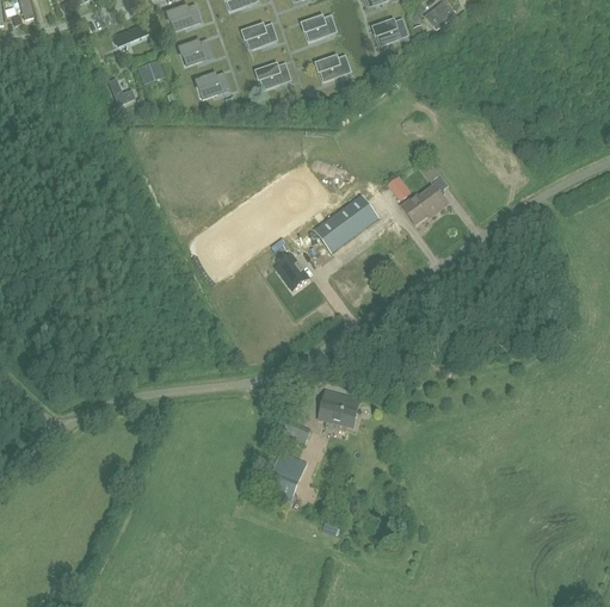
[(18,0),(23,19),(32,17),(28,0),(18,0)]
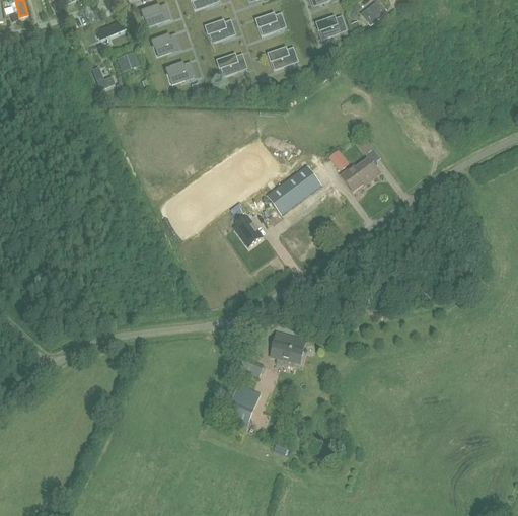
[(189,0),(193,9),(216,1),(215,0),(189,0)]
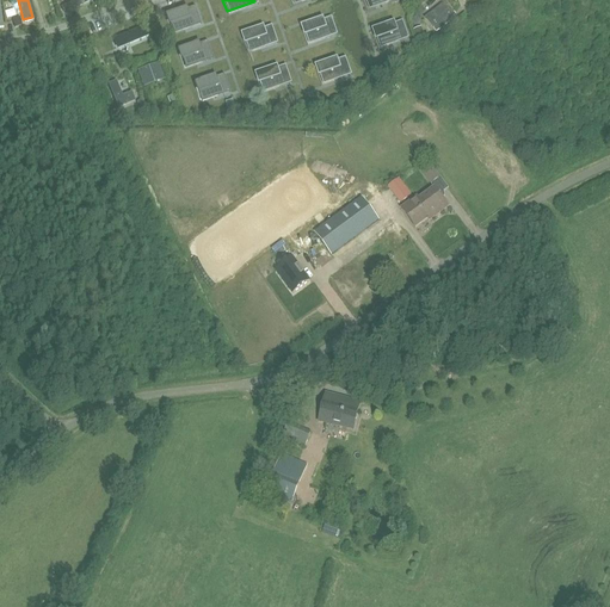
[(443,0),(424,16),(435,30),(456,13),(445,0),(443,0)]
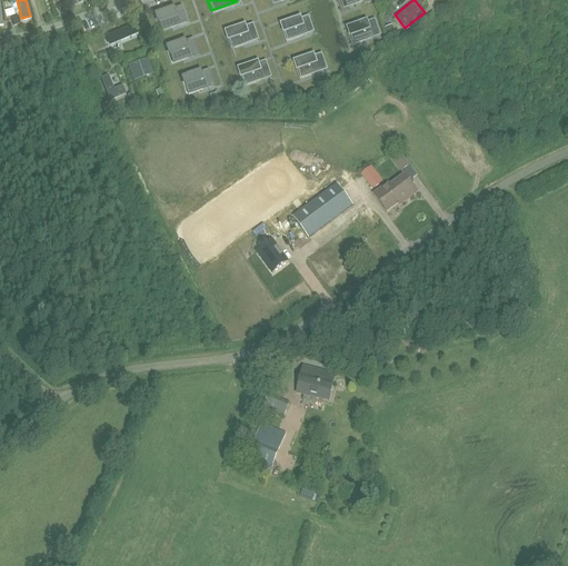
[(167,6),(152,11),(158,29),(185,20),(179,5),(167,8),(167,6)]
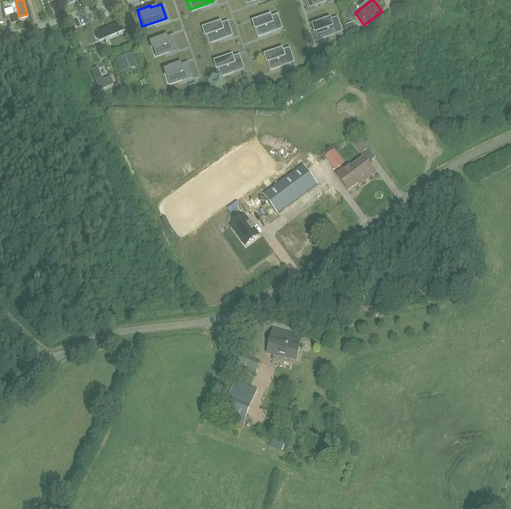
[(264,15),(251,19),(257,35),(279,27),(274,13),(265,17),(264,15)]
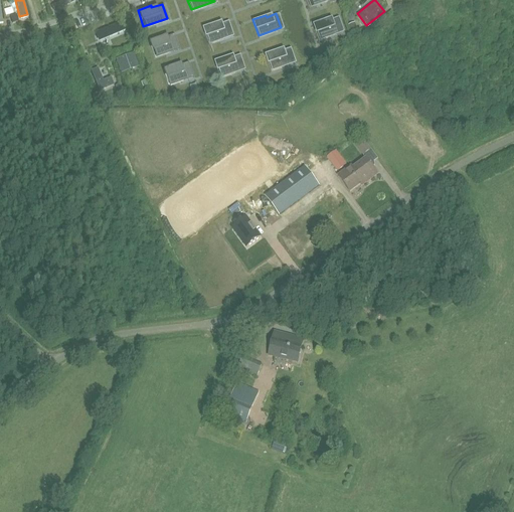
[(326,17),(314,22),(319,37),(342,29),(337,15),(326,19),(326,17)]
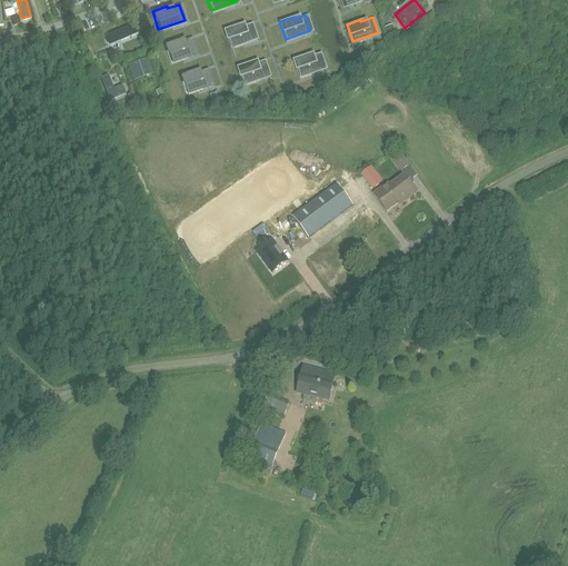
[(133,21),(106,33),(109,41),(120,37),(121,38),(138,31),(133,21)]
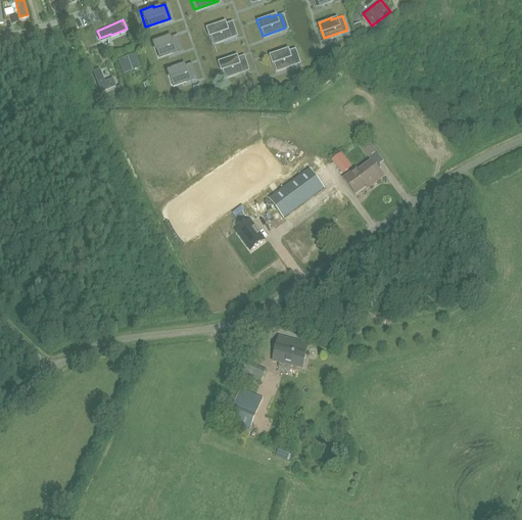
[(219,21),(205,27),(211,43),(235,35),(230,20),(220,24),(219,21)]
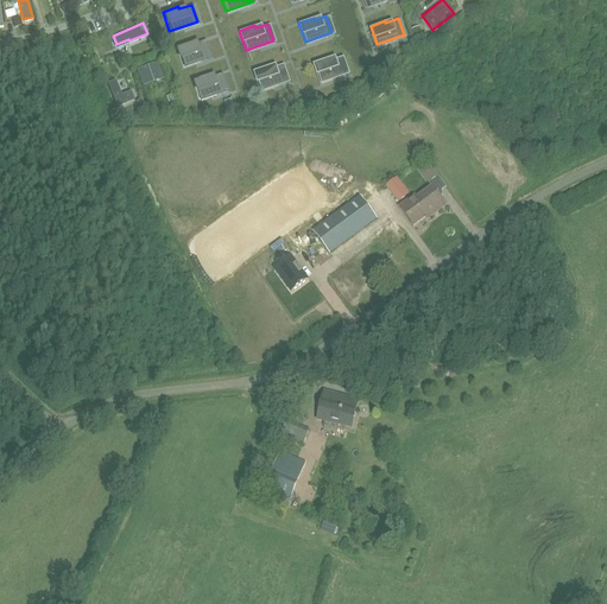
[(190,42),(175,46),(182,65),(210,56),(204,39),(191,44),(190,42)]
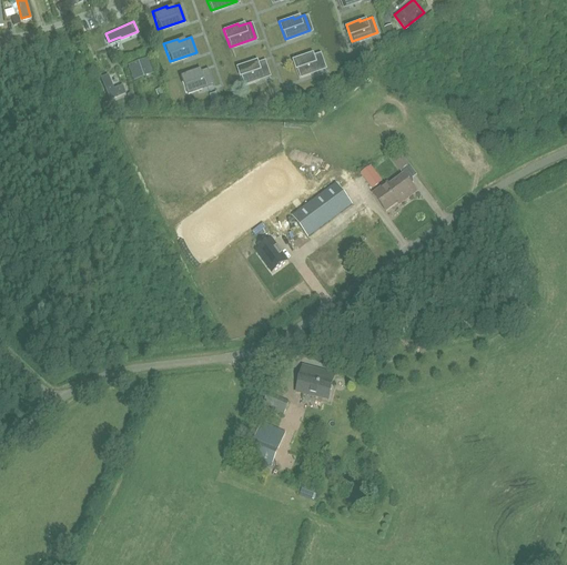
[(306,53),(293,59),(300,77),(325,67),(320,51),(306,56),(306,53)]
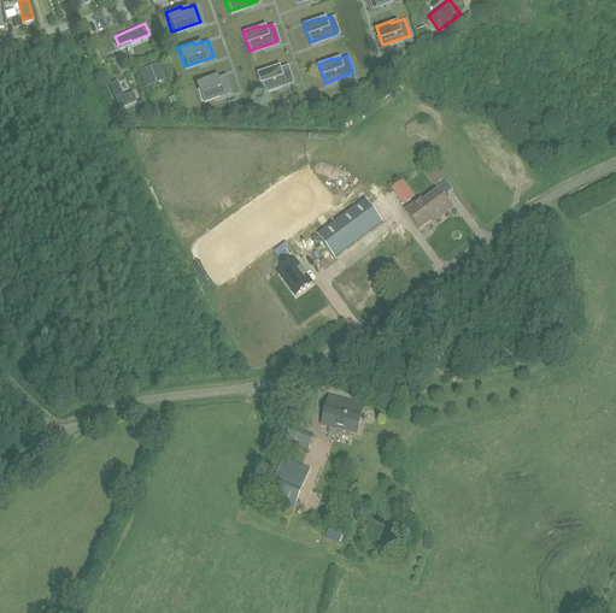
[(159,60),(139,68),(144,84),(165,77),(159,60)]
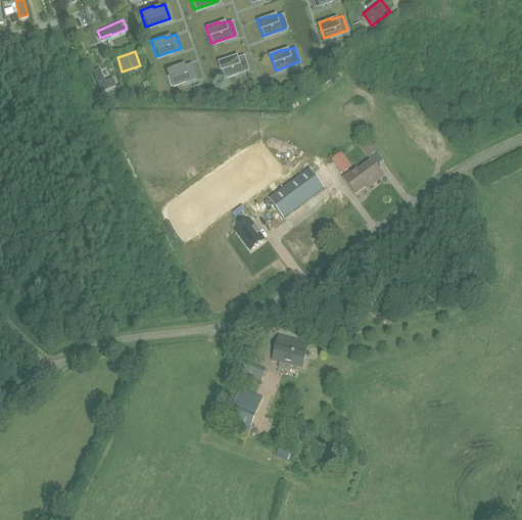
[(231,56),(218,60),(223,77),(246,68),(241,54),(231,58),(231,56)]
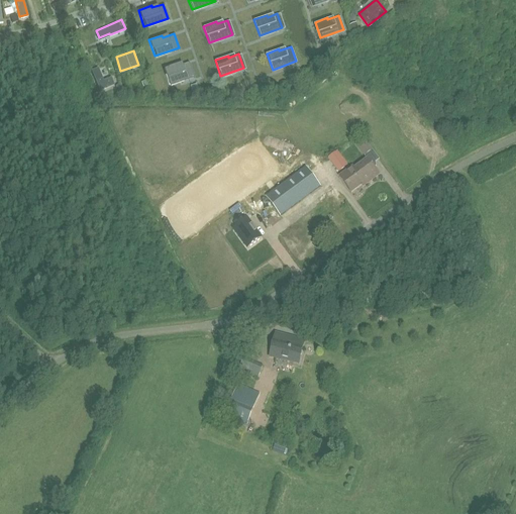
[(176,64),(163,68),(169,84),(192,76),(187,62),(177,65),(176,64)]
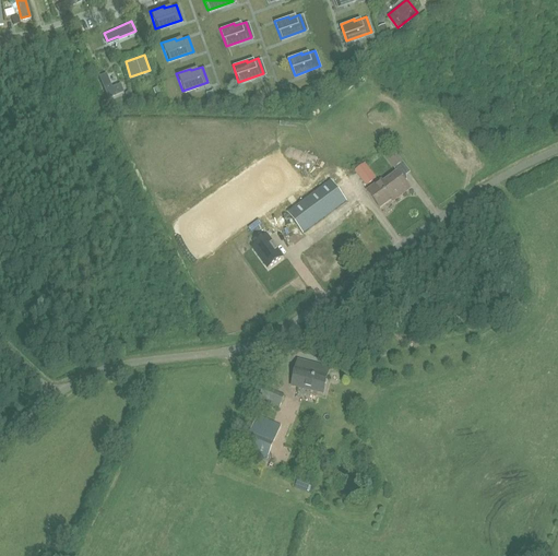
[(105,71),(97,74),(107,96),(122,90),(119,82),(110,85),(105,71)]
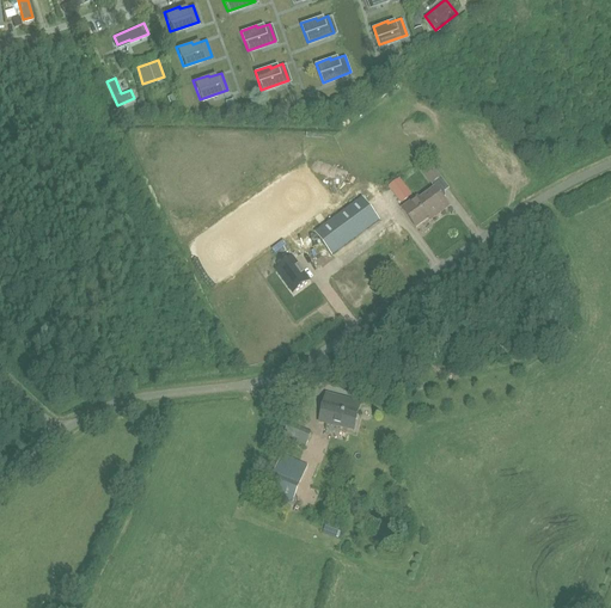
[(234,93),(255,92),(254,81),(233,83),(234,93)]
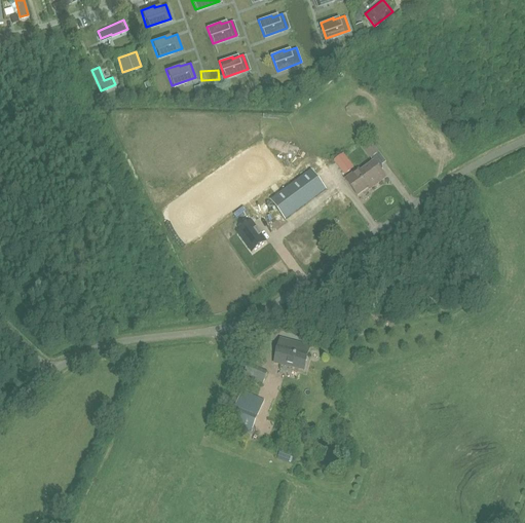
[(363,146),(370,156),(378,150),(371,140),(363,146)]
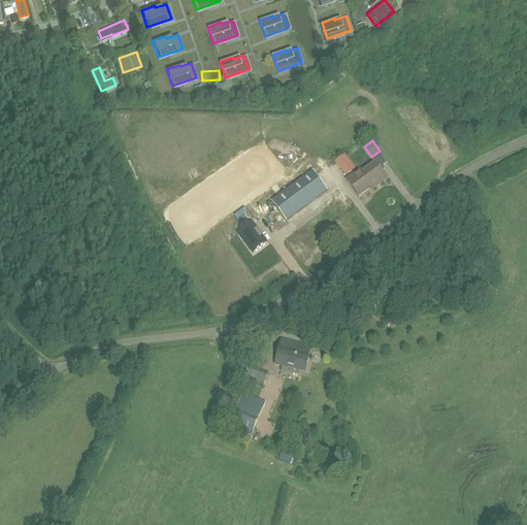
[(381,169),(373,160),(358,172),(356,169),(346,177),(358,194),(371,184),(373,186),(386,175),(381,169)]
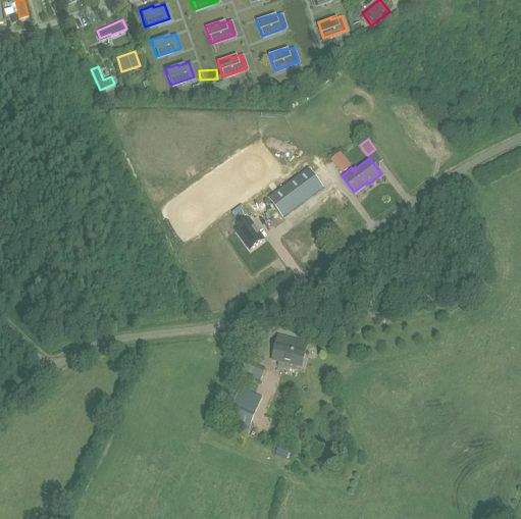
[(306,168),(268,198),(282,217),(322,187),(308,167),(306,168)]
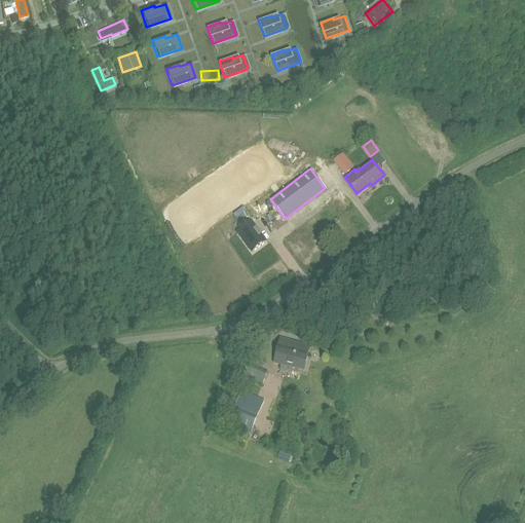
[(198,243),(254,213),(249,201),(192,230),(198,243)]
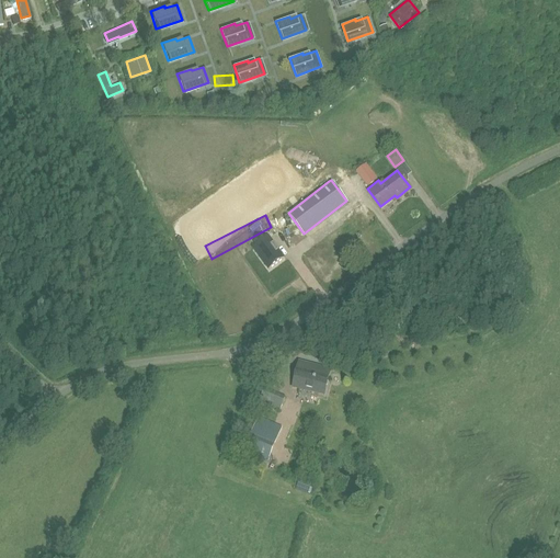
[(267,269),(285,255),(269,235),(252,247),(267,269)]
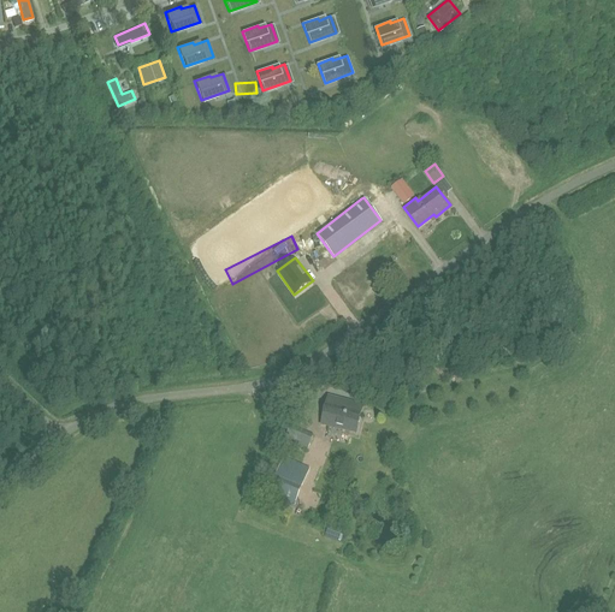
[(365,271),(343,285),(350,297),(373,283),(365,271)]
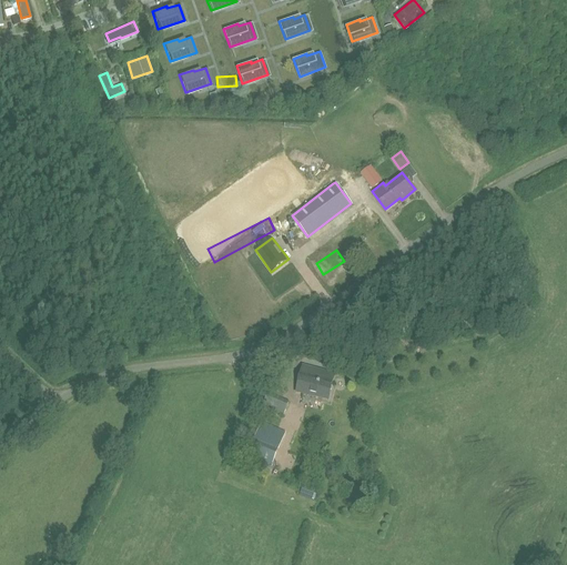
[(327,396),(334,372),(303,364),(296,389),(327,396)]
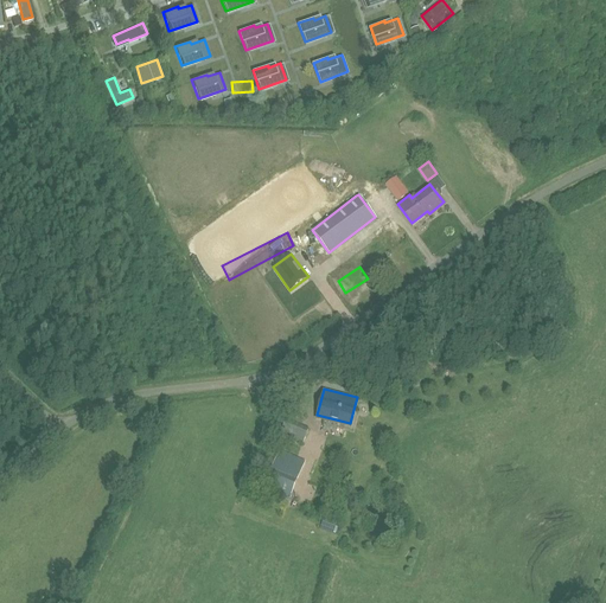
[(301,441),(308,425),(284,415),(278,430),(301,441)]
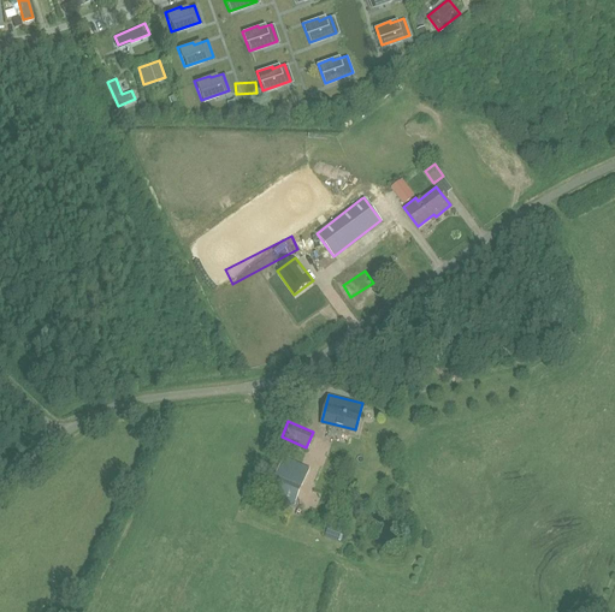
[(294,503),(309,467),(284,457),(270,492),(294,503)]
